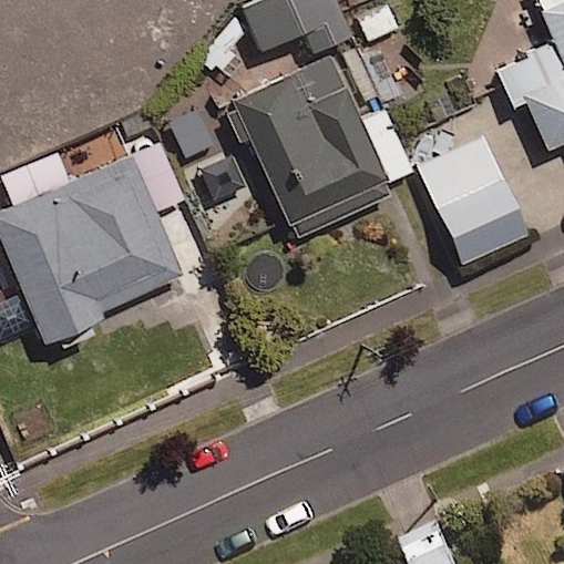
[(228,0),(249,42),(290,21),(300,42),(345,21),(335,0),(228,0)]
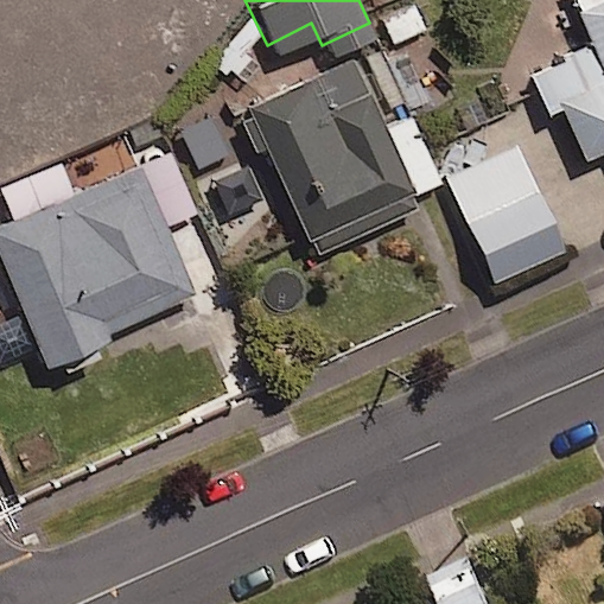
[(386,0),(369,8),(387,44),(425,25),(413,0),(386,0)]
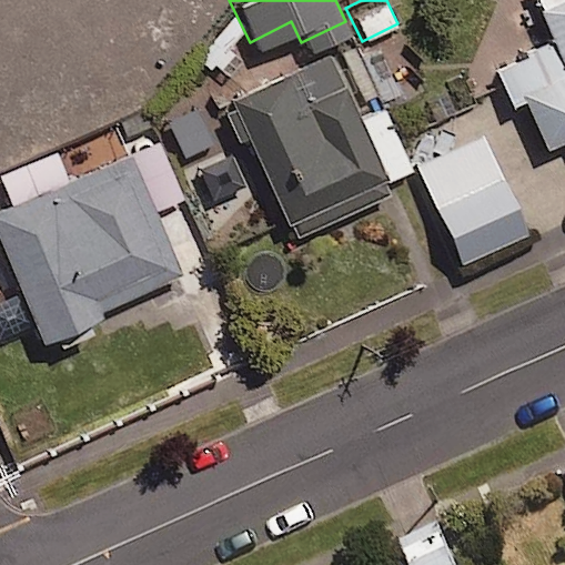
[(564,2),(546,11),(564,53),(564,78),(528,94),(552,148),(564,141),(564,2)]
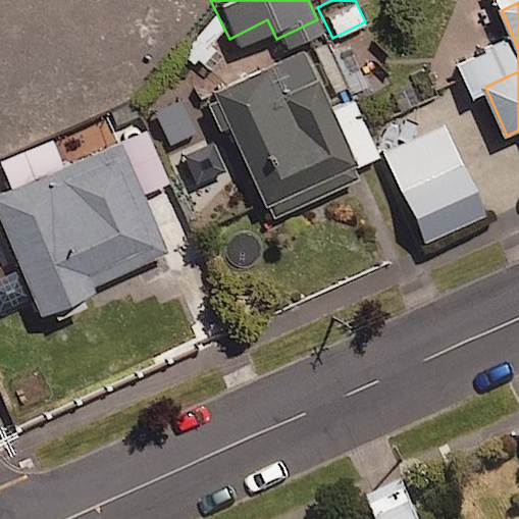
[(274,66),(217,91),(267,205),(358,166),(319,79),(286,93),(274,66)]
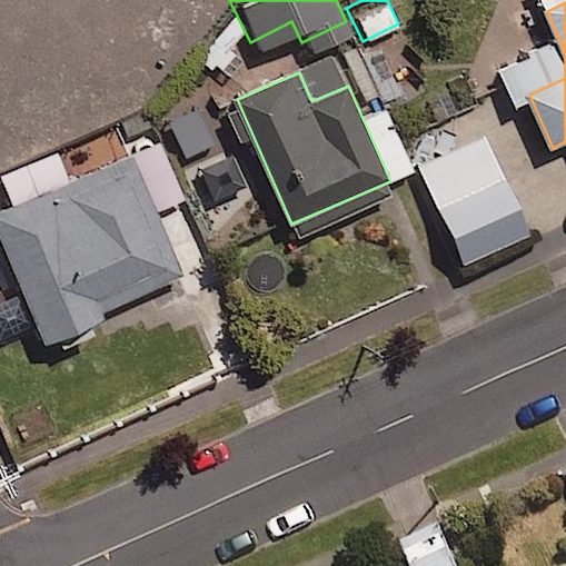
[(470,123),(404,152),(447,254),(514,226),(470,123)]
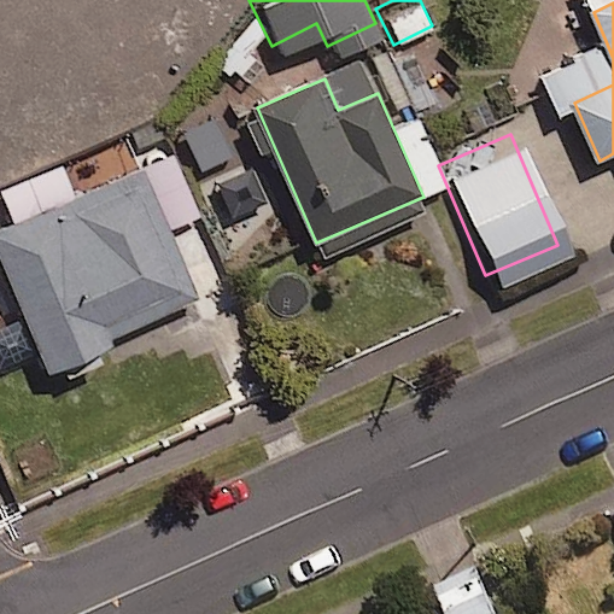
[(202,299),(144,168),(0,231),(0,257),(47,366),(202,299)]
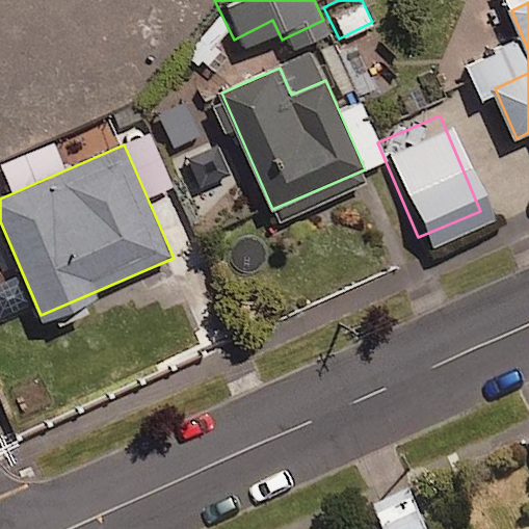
[(421,528),(403,487),(369,503),(379,528),(421,528)]
